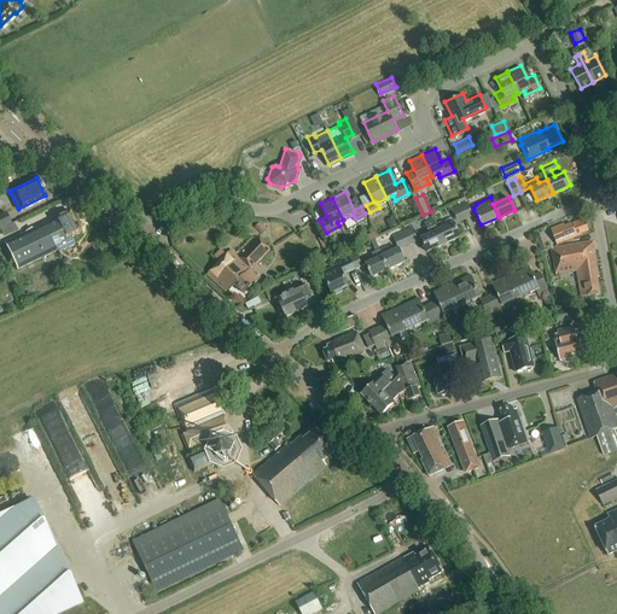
[(459,204),(465,217),(471,214),(465,202),(459,204)]
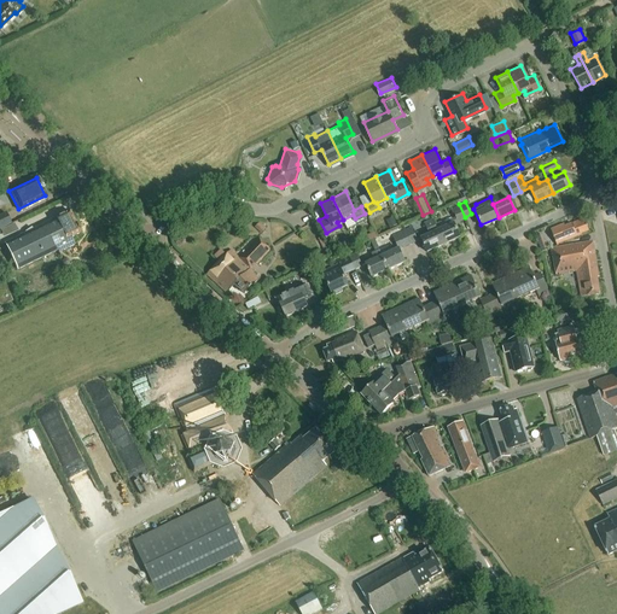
[(434,222),(443,243),(459,235),(453,222),(465,217),(459,204),(452,208),(454,215),(450,216),(450,215),(434,222)]
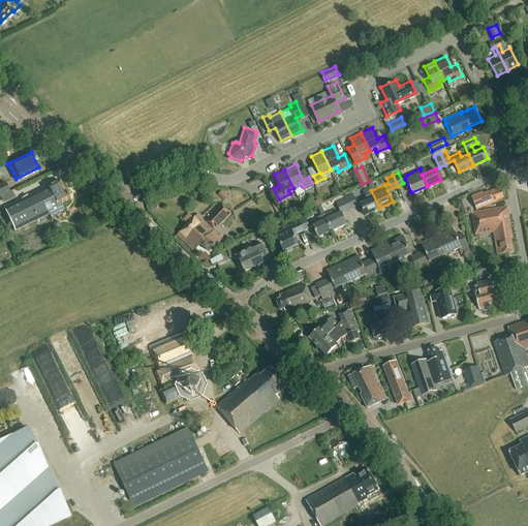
[(65,190),(64,190),(58,179),(35,190),(45,212),(49,211),(50,214),(63,208),(60,200),(67,196),(66,195),(67,194),(65,190)]
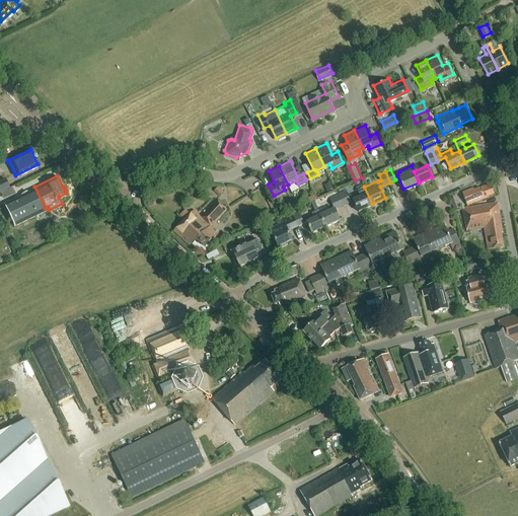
[(5,176),(0,178),(0,189),(9,185),(5,176)]
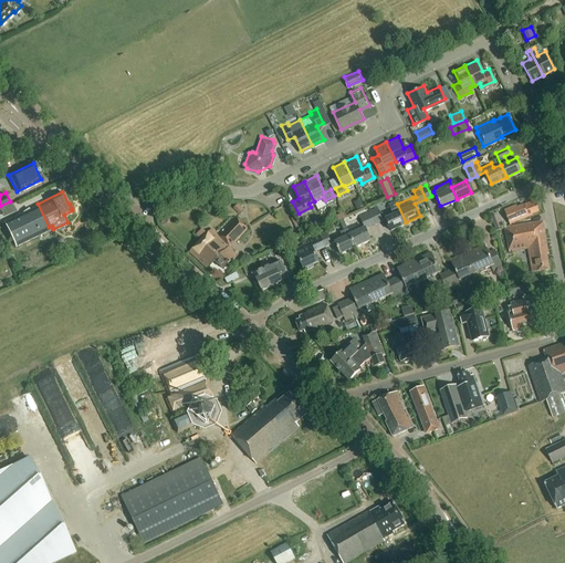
[(390,229),(406,222),(397,204),(395,198),(388,201),(394,214),(385,217),(390,229)]
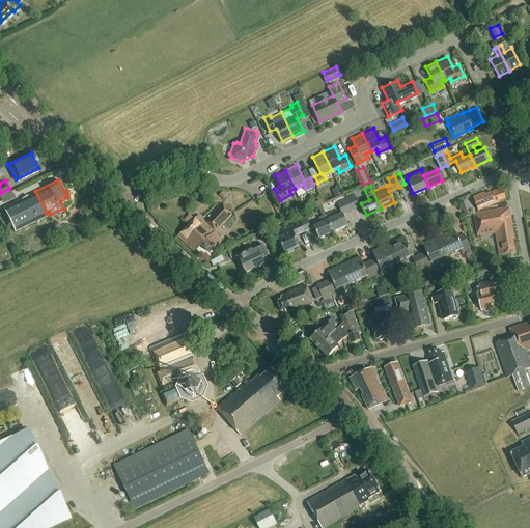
[(229,194),(223,188),(219,193),(225,199),(229,194)]
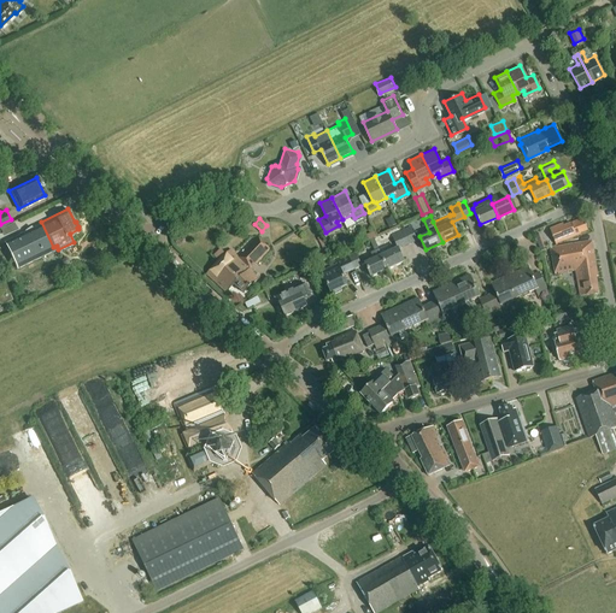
[(563,224),(562,222),(549,228),(555,242),(580,233),(580,230),(587,228),(584,219),(581,220),(580,218),(563,224)]
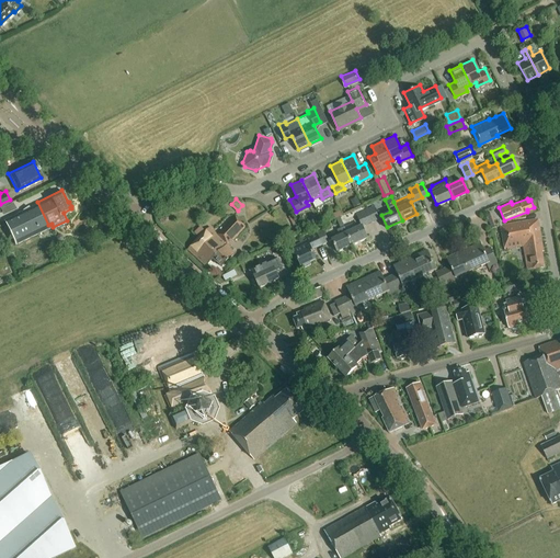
[(13,242),(48,225),(37,202),(2,218),(13,242)]
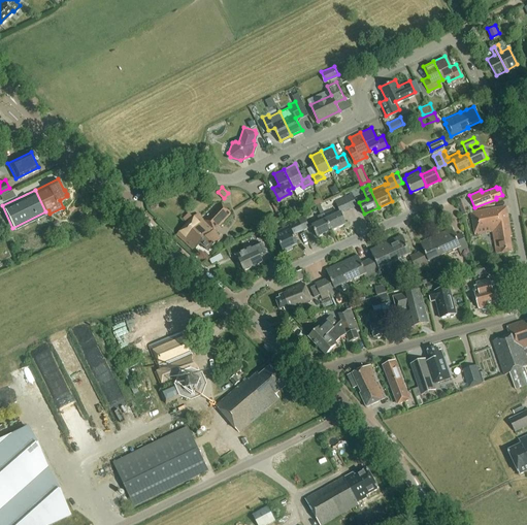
[(346,196),(351,206),(356,204),(351,194),(346,196)]
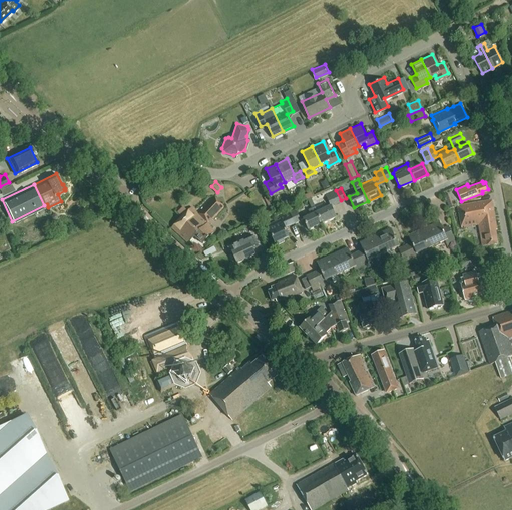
[(331,205),(341,200),(336,190),(326,195),(331,205)]
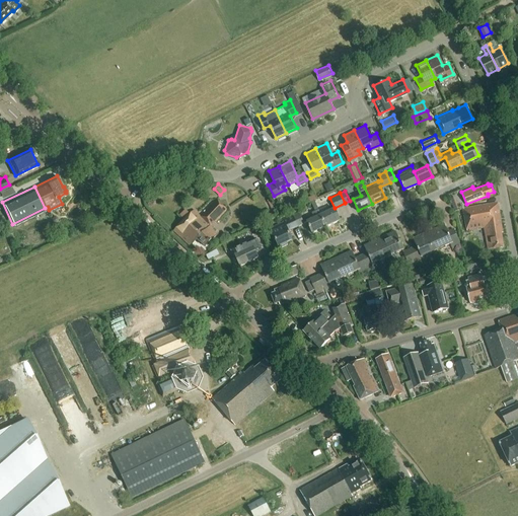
[(193,207),(172,227),(190,243),(197,236),(205,244),(218,230),(210,223),(226,207),(216,197),(200,214),(193,207)]
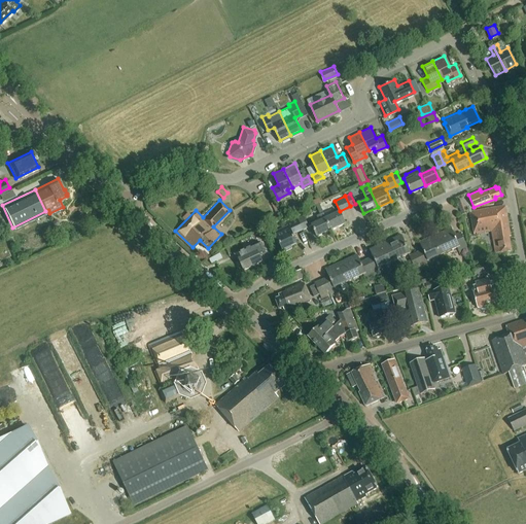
[(504,205),(470,210),(474,232),(491,230),(495,251),(510,249),(507,236),(510,236),(504,205)]
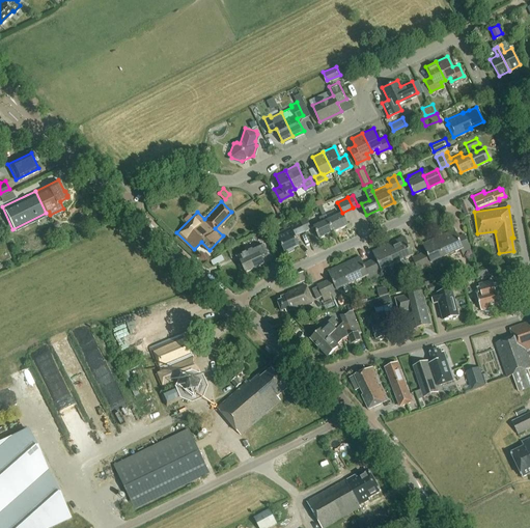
[(333,230),(347,224),(342,213),(336,216),(333,210),(326,213),(328,219),(333,230)]
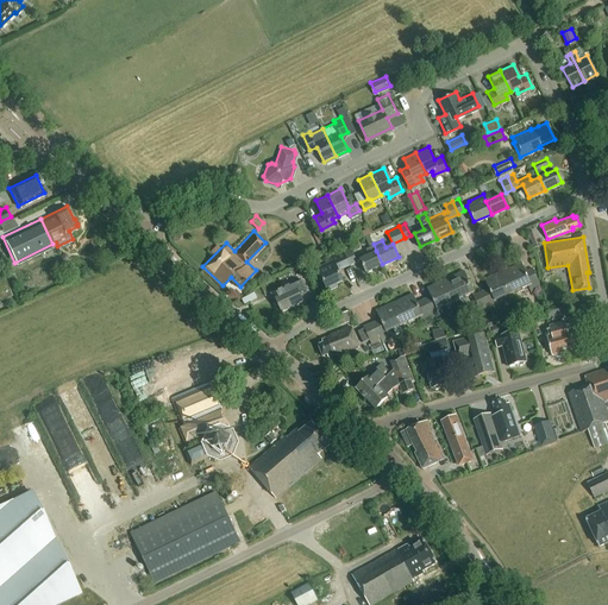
[(374,244),(367,247),(370,253),(359,258),(365,271),(382,264),(376,251),(374,244)]
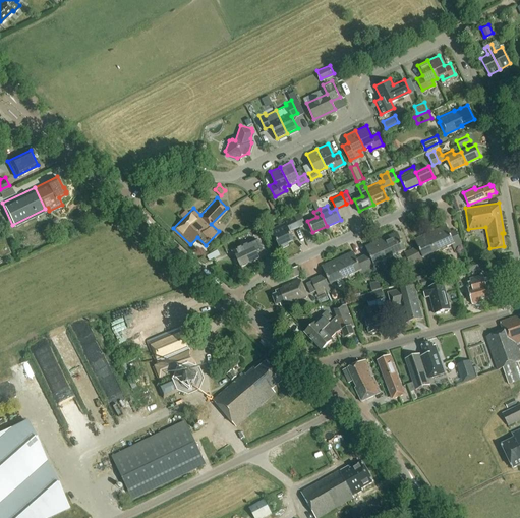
[(299,212),(293,215),(298,226),(304,223),(299,212)]
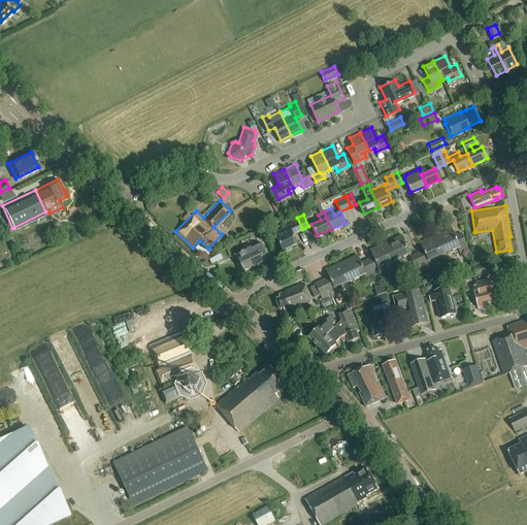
[(291,231),(276,237),(283,251),(291,248),(291,245),(296,242),(292,233),(302,229),(297,218),(287,222),(291,231)]
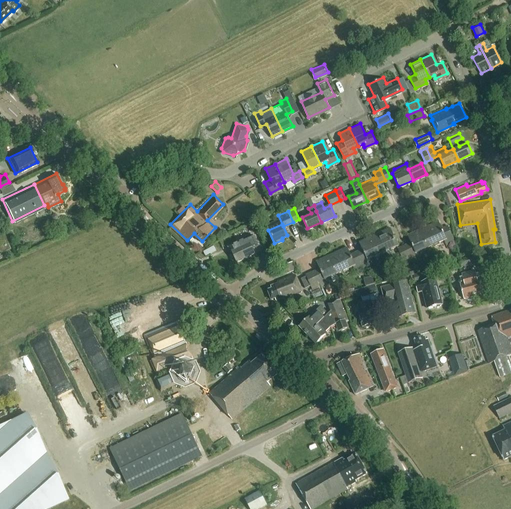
[(429,237),(424,239),(427,246),(443,239),(445,245),(454,241),(446,224),(440,227),(437,220),(423,226),(429,237)]
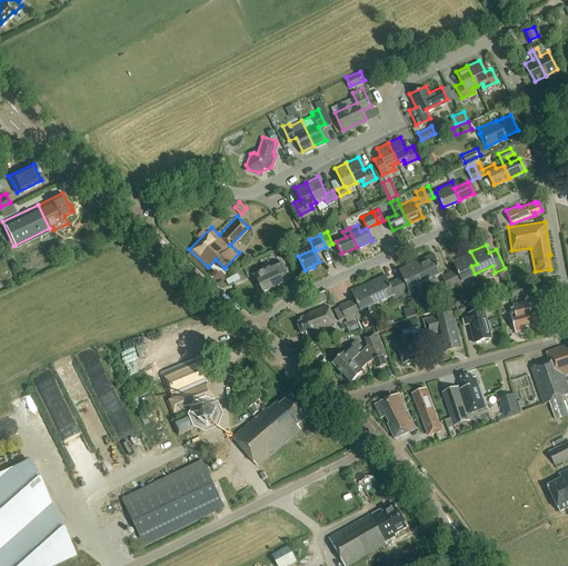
[(436,250),(418,258),(424,270),(417,274),(420,281),(445,270),(436,250)]
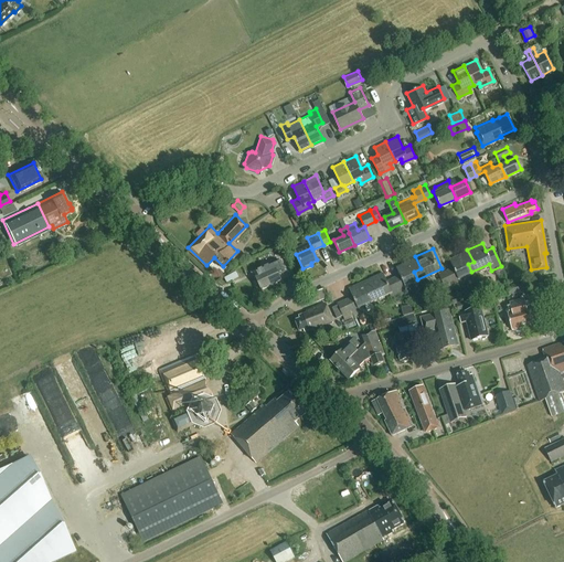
[(453,266),(446,269),(454,287),(463,283),(460,276),(471,272),(468,264),(474,262),(467,250),(448,258),(453,266)]
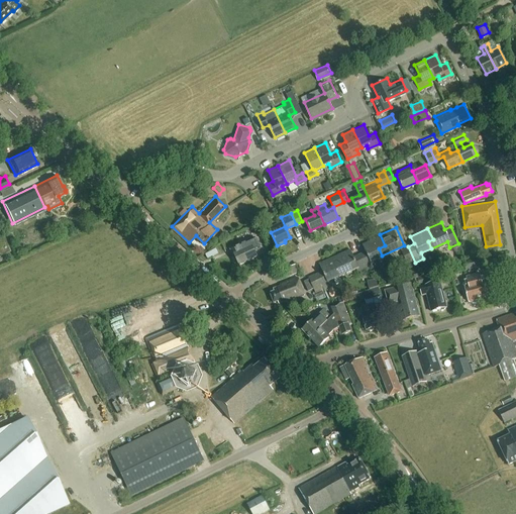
[(379,248),(385,245),(380,234),(362,243),(365,250),(358,253),(367,270),(375,266),(372,260),(382,255),(379,248)]
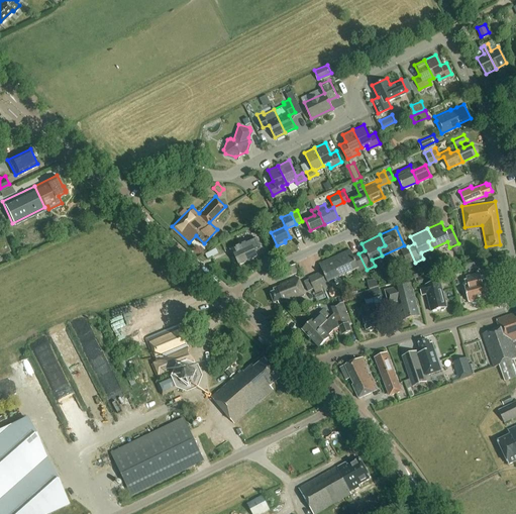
[(254,235),(229,246),(232,252),(233,251),(238,263),(256,254),(253,248),(260,245),(254,235)]
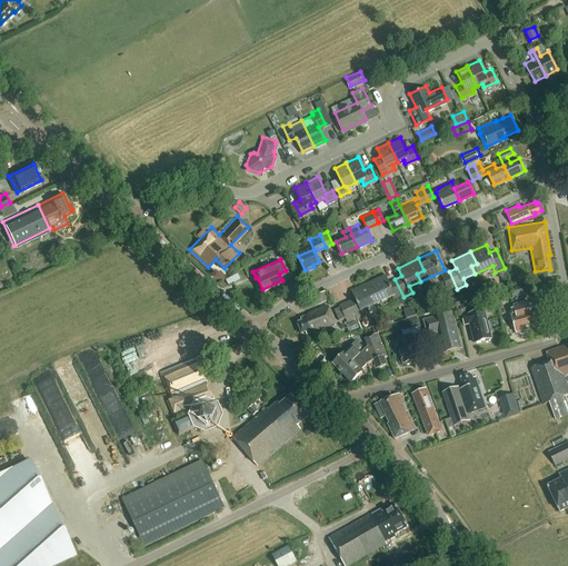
[(237,280),(248,274),(243,265),(231,272),(237,280)]
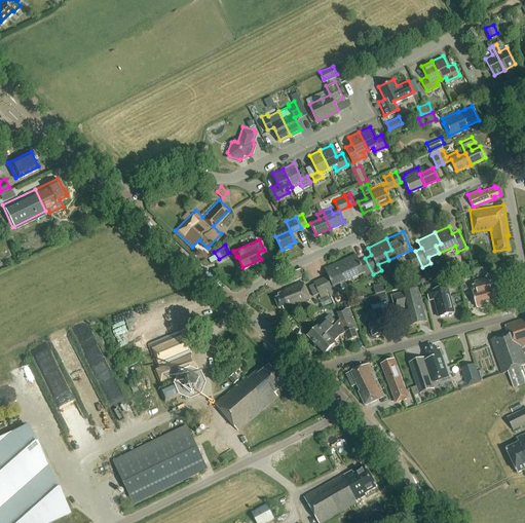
[(415,270),(422,267),(415,251),(408,254),(415,270)]
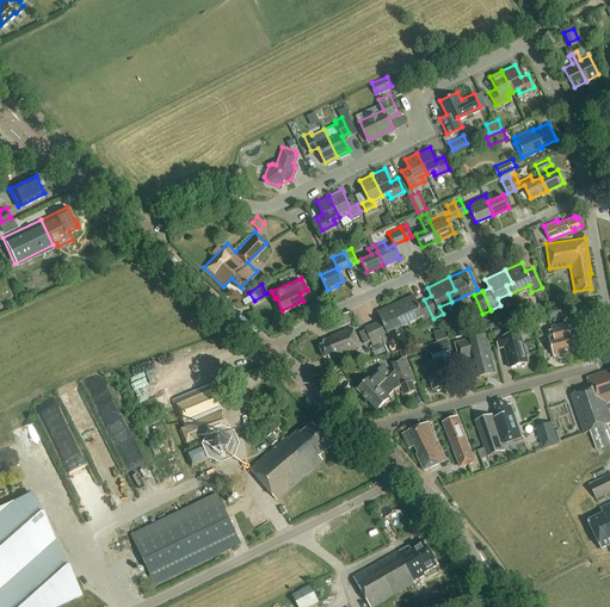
[(423,323),(433,319),(424,299),(417,302),(413,293),(398,301),(404,313),(396,316),(401,324),(420,316),(423,323)]
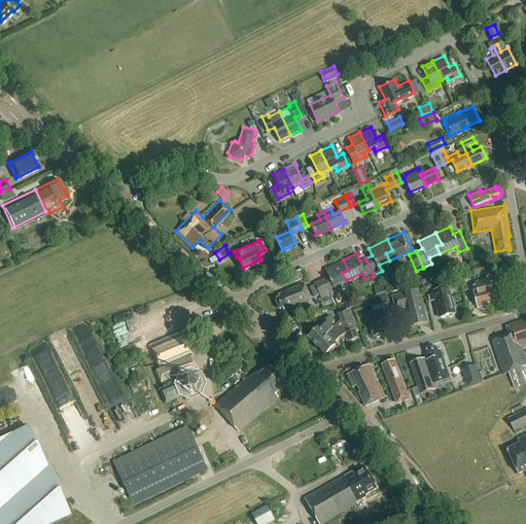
[(348,270),(343,259),(324,268),(328,275),(321,278),(329,294),(338,290),(336,285),(346,280),(342,273),(348,270)]
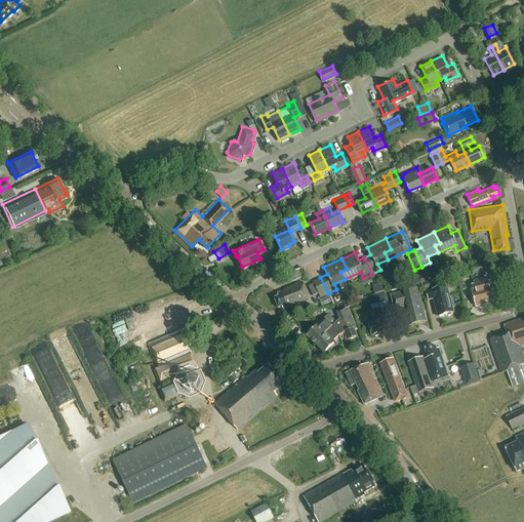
[(493,264),(475,268),(476,272),(494,268),(493,264)]
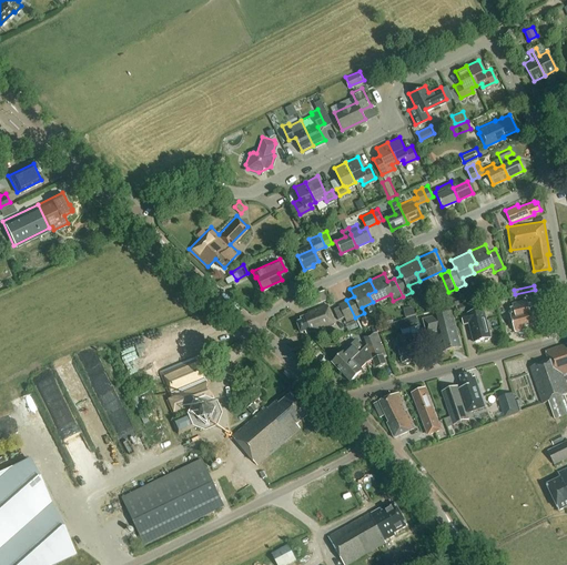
[(326,288),(315,292),(319,301),(330,296),(326,288)]
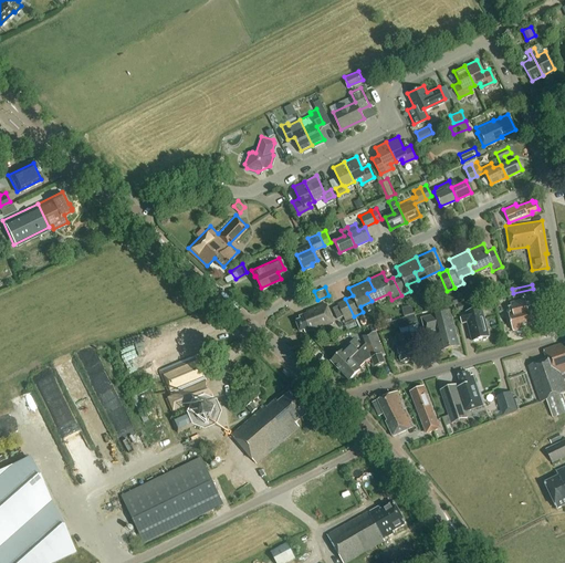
[(542,301),(552,299),(550,291),(540,293),(542,301)]
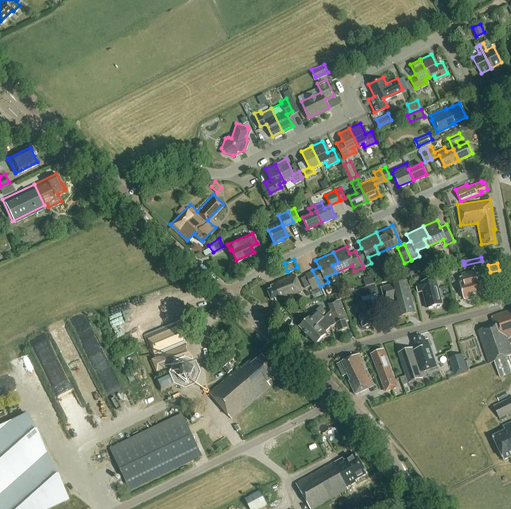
[(460,273),(461,275),(458,276),(463,297),(488,291),(484,277),(482,277),(481,270),(474,271),(474,269),(460,273)]
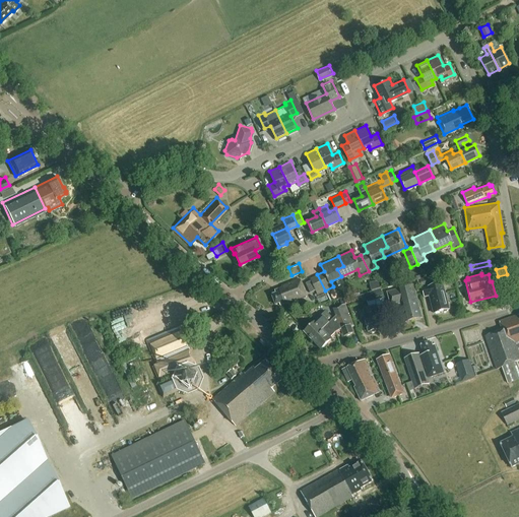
[(317,295),(325,291),(317,274),(305,280),(311,293),(315,291),(317,295)]
